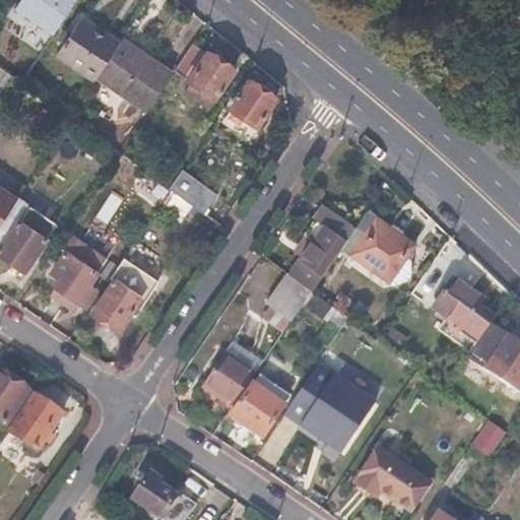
[(53,35),(76,0),(18,0),(14,7),(53,35)]
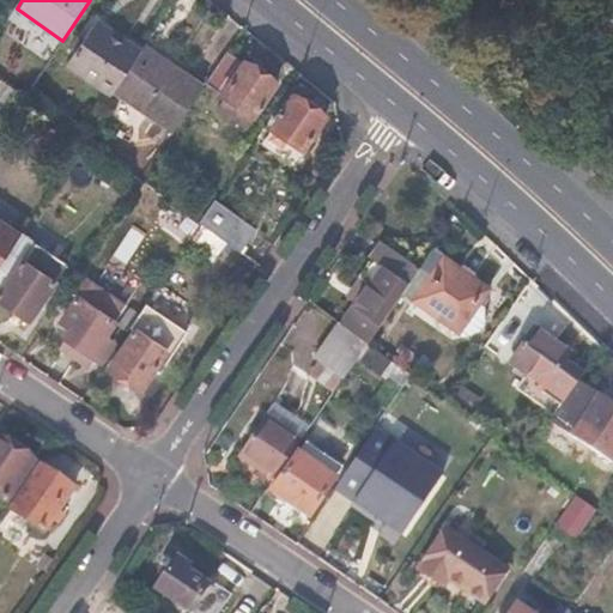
[(110,93),(113,90),(140,52),(96,22),(67,64),(110,93)]
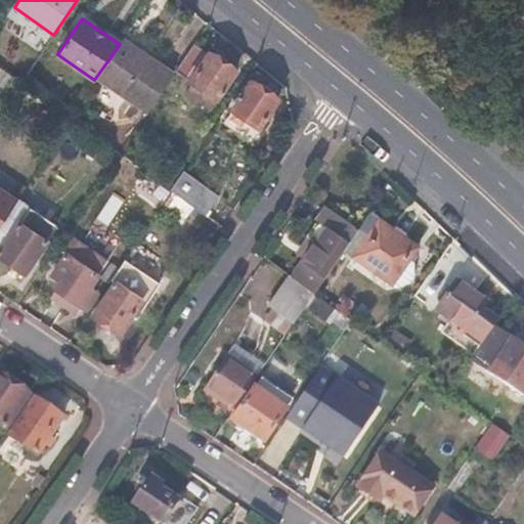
[(147,114),(173,76),(122,41),(120,44),(96,77),(147,114)]
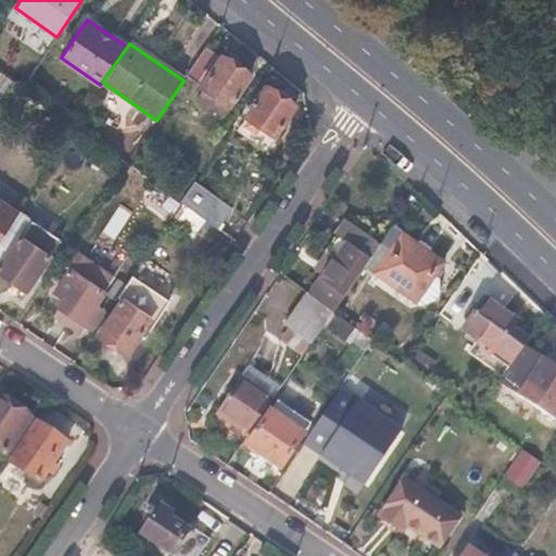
[(219,58),(207,49),(190,75),(203,85),(194,98),(222,116),(250,74),(222,54),(219,58)]
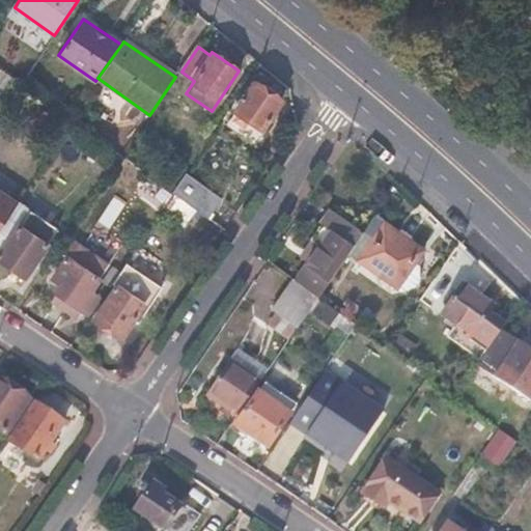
[(249,120),(260,130),(280,102),(278,98),(256,82),(236,111),(240,114),(235,120),(244,128),(249,120)]
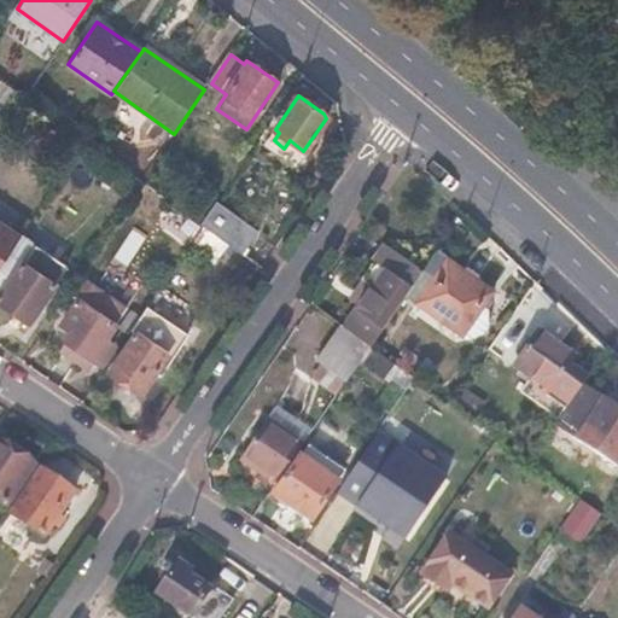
[(229,244),(243,254),(260,229),(216,199),(200,223),(203,225),(229,244)]
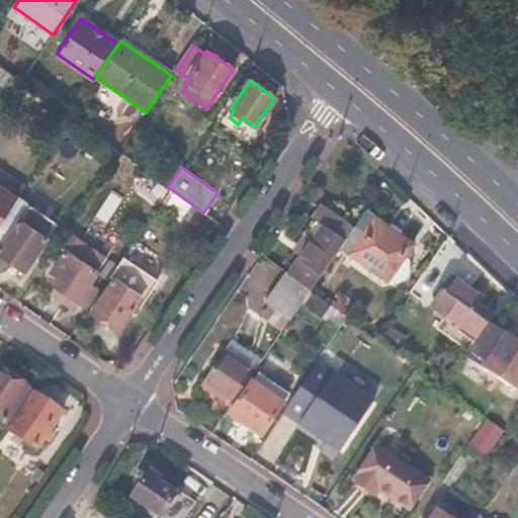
[(0,224),(17,199),(0,187),(0,224)]
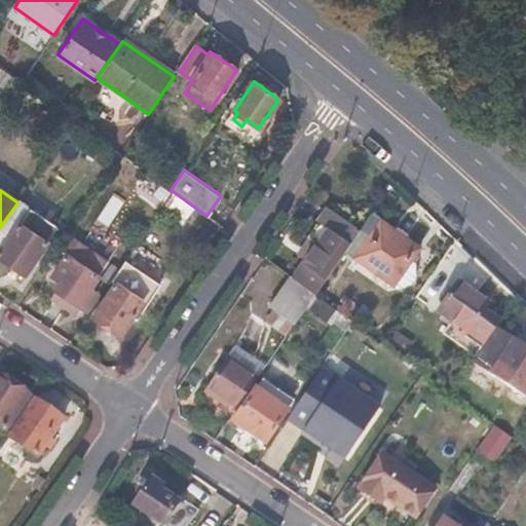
[(173,191),(160,209),(184,225),(195,208),(173,191)]
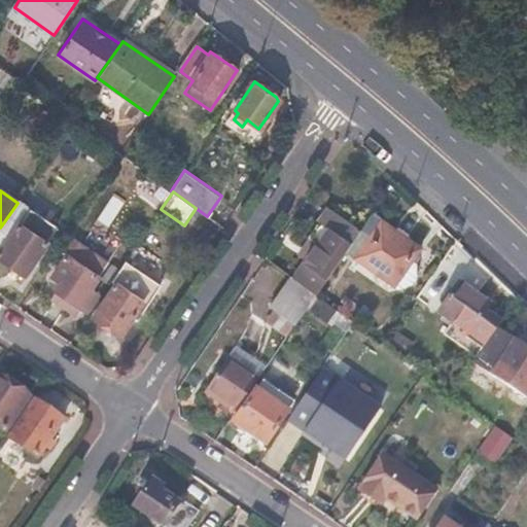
[(0,227),(0,260),(24,276),(46,242),(23,225),(31,211),(18,203),(0,227)]
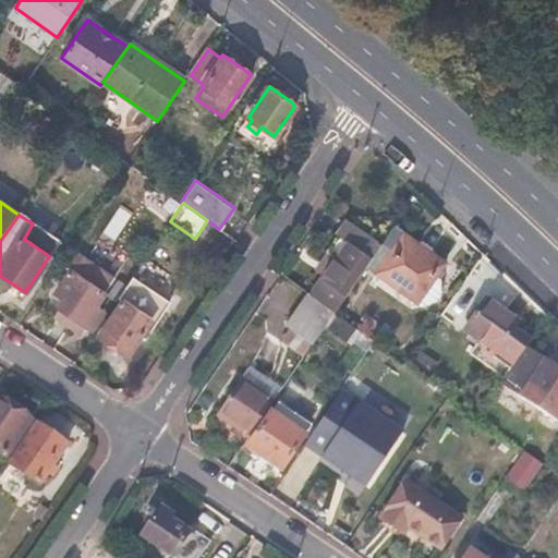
[(315,298),(334,311),(364,265),(379,242),(348,220),(328,250),(337,257),(316,287),(320,289),(315,298)]
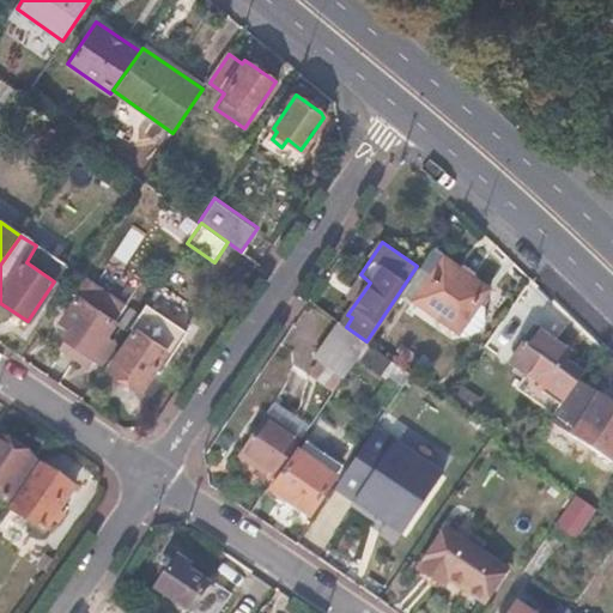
[(485,287),(429,249),(417,266),(400,291),(457,329),(485,287)]
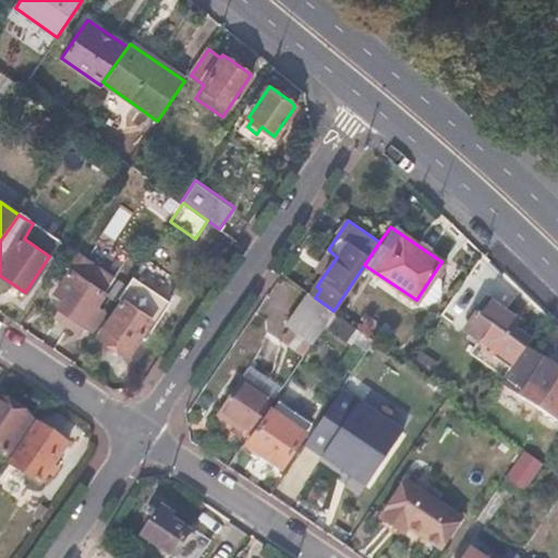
[(72,270),(61,286),(69,291),(62,301),(58,306),(91,329),(104,311),(95,304),(113,278),(79,253),(68,267),(72,270)]
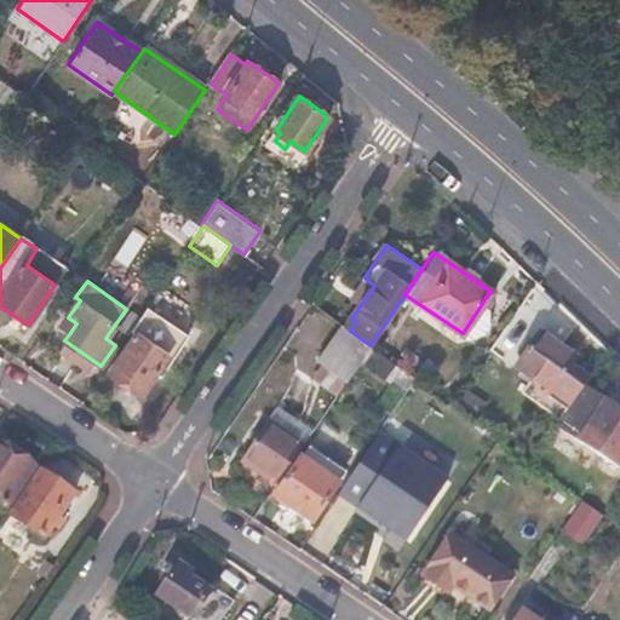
[(76,323),(68,317),(61,327),(69,334),(76,323)]
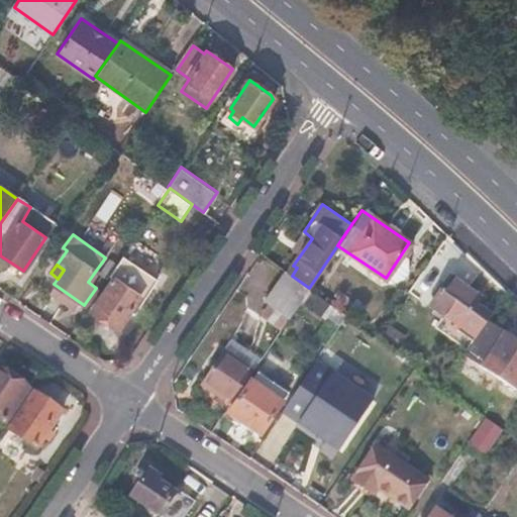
[(288,273),(292,276),(297,268),(293,266),(288,273)]
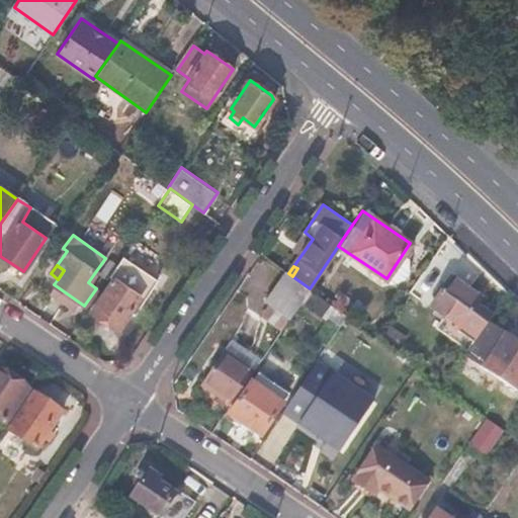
[(145,287),(119,270),(92,311),(116,328),(145,287)]
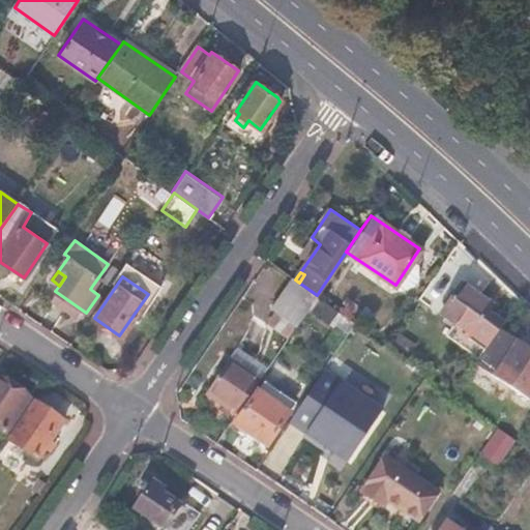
[(296,326),(317,295),(299,283),(295,280),(292,277),(272,307),(296,326)]
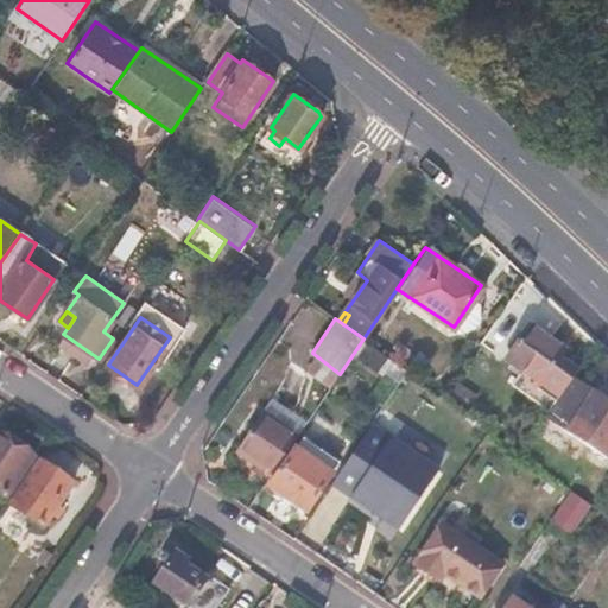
[(537,382),(561,349),(526,324),(502,358),(537,382)]
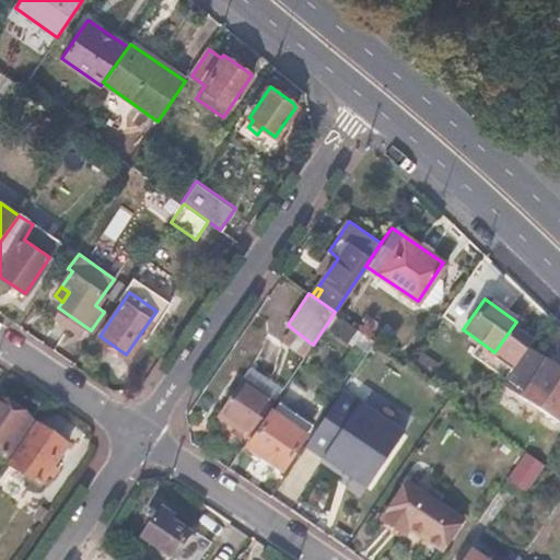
[(559,413),(559,374),(526,349),(510,372),(528,386),(521,399),(553,423),(559,413)]
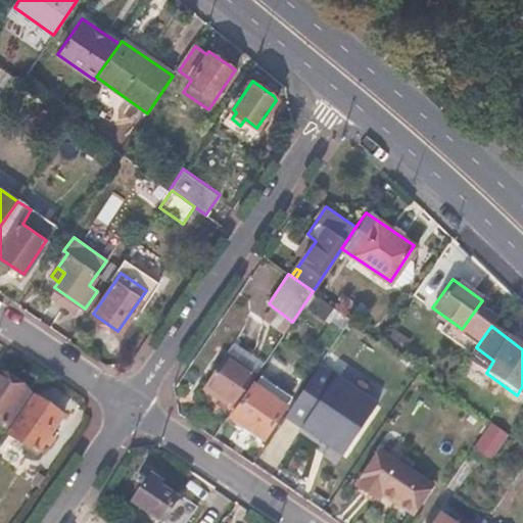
[(204,386),(234,408),(254,377),(224,355),(204,386)]
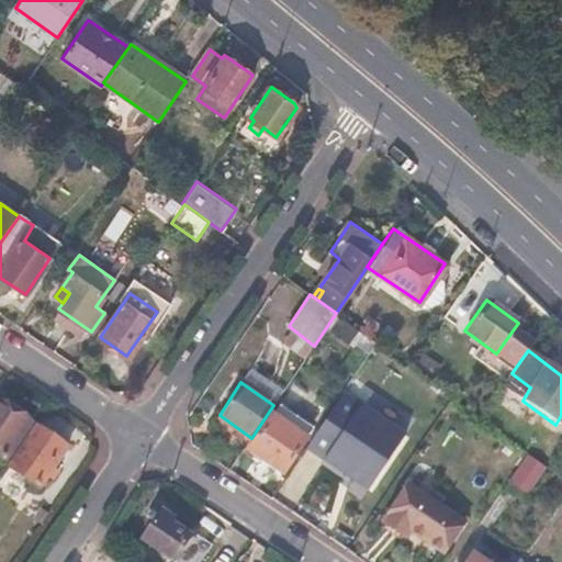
[(369,494),(406,434),(341,394),(304,453),(369,494)]
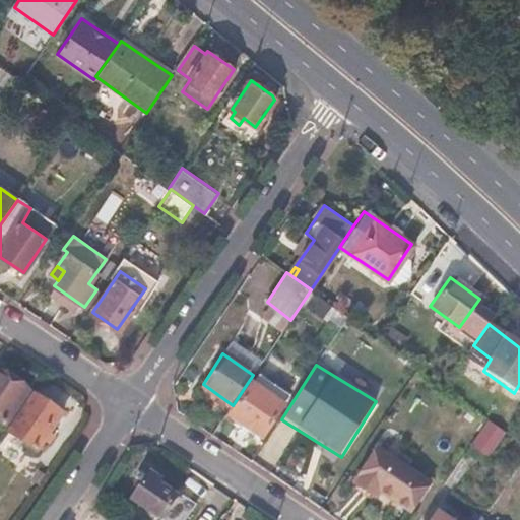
[(0,424),(4,427),(28,392),(0,372),(0,424)]
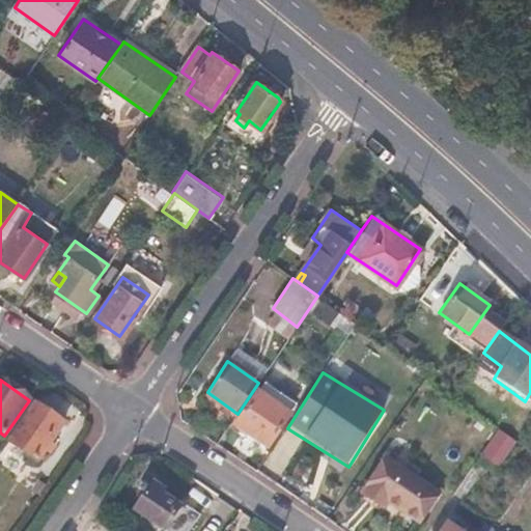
[(235,424),(267,446),(289,414),(256,393),(235,424)]
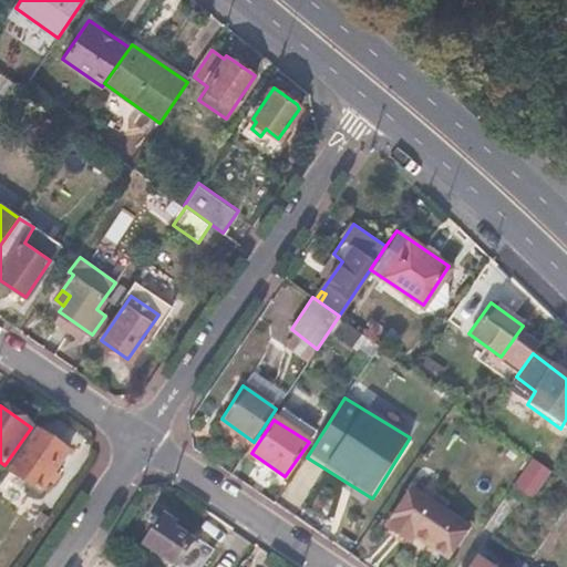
[(12,472),(40,493),(69,452),(39,431),(12,472)]
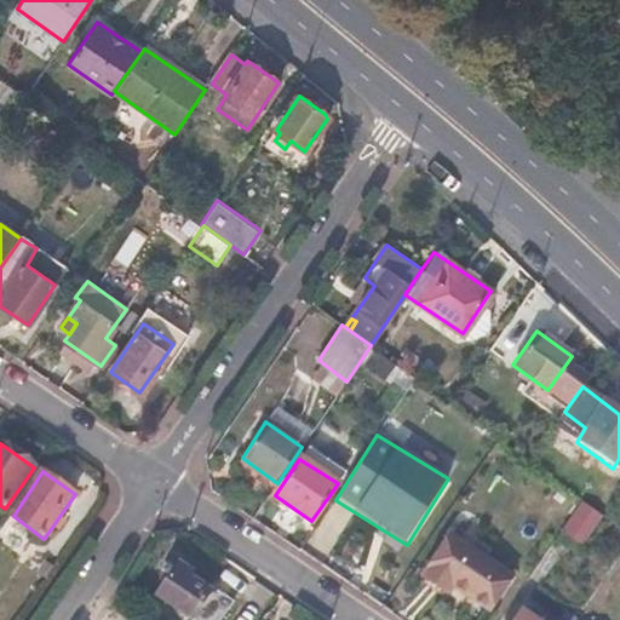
[(578,503),(561,528),(581,543),(598,517),(578,503)]
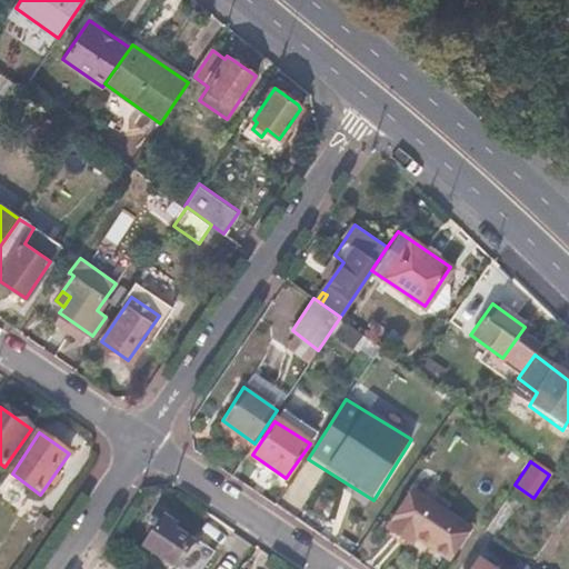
[(447,560),(468,529),(415,491),(388,529),(408,542),(413,536),(447,560)]
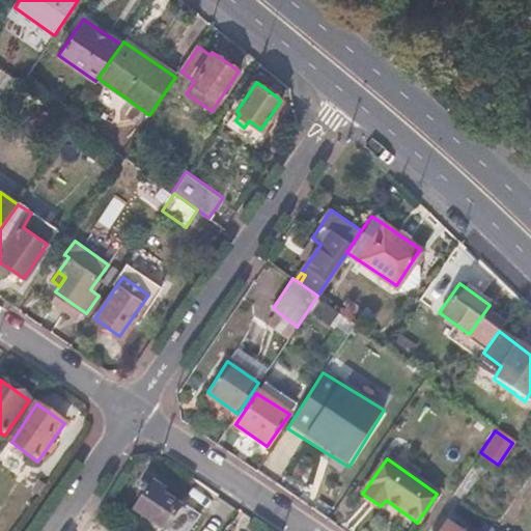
[(134,509),(165,530),(188,530),(199,514),(180,501),(177,505),(162,495),(165,491),(152,482),(134,509)]
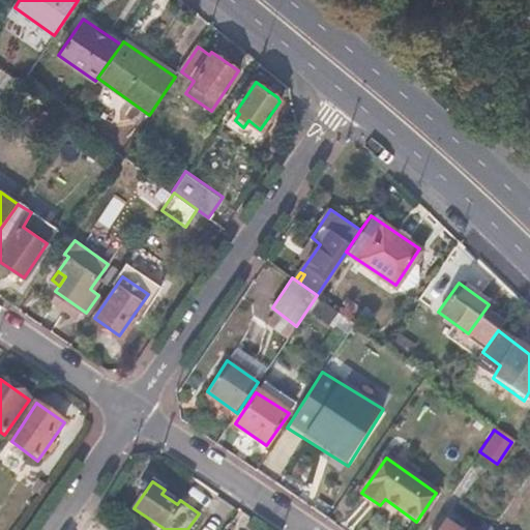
[(461,529),(446,520),(438,529),(461,529)]
